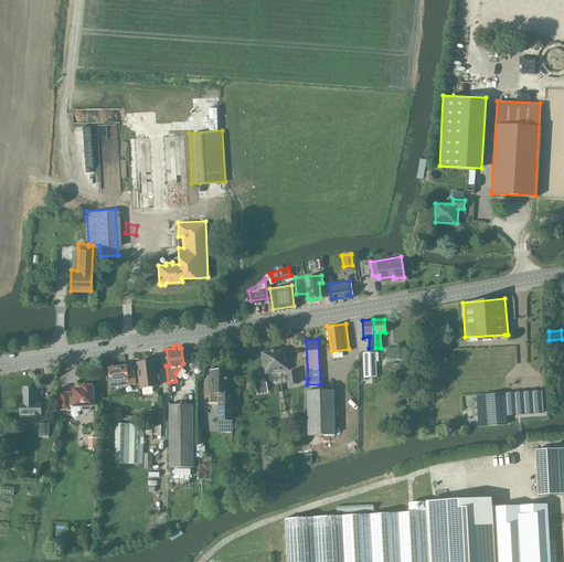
[(264,371),(287,368),(285,346),(262,349),(264,371)]
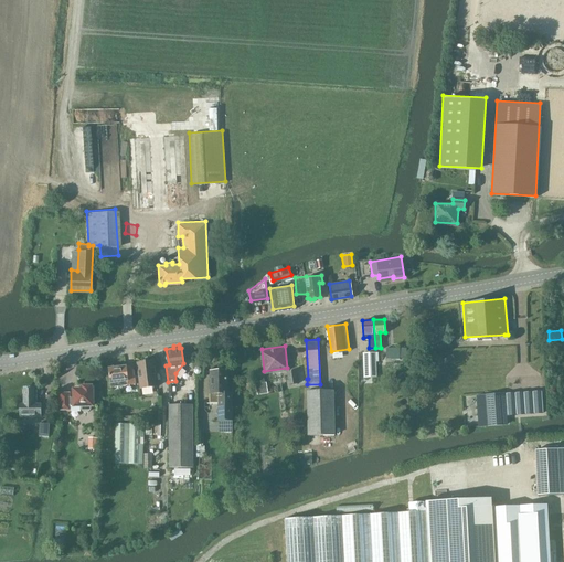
[(400,347),(386,347),(386,357),(400,357),(400,347)]
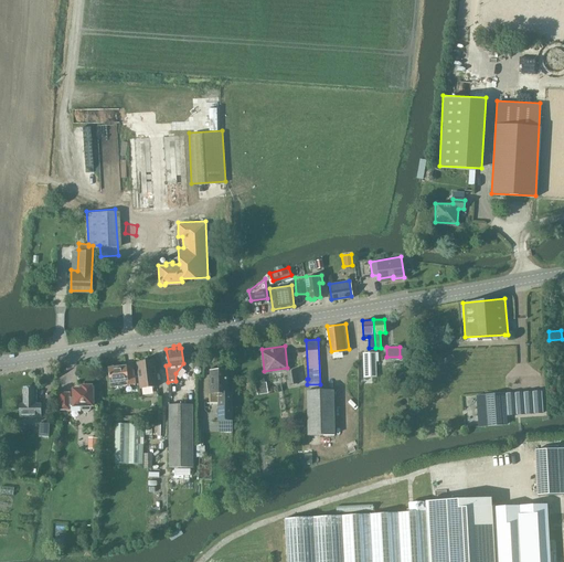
[(378,350),(362,351),(363,369),(375,369),(375,358),(378,358),(378,350)]
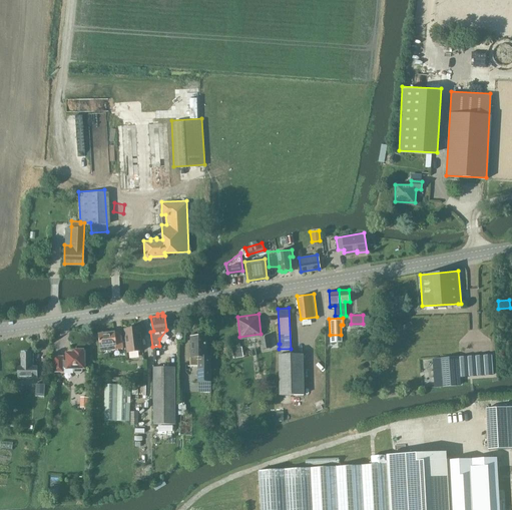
[(139,326),(124,328),(126,351),(142,349),(139,326)]
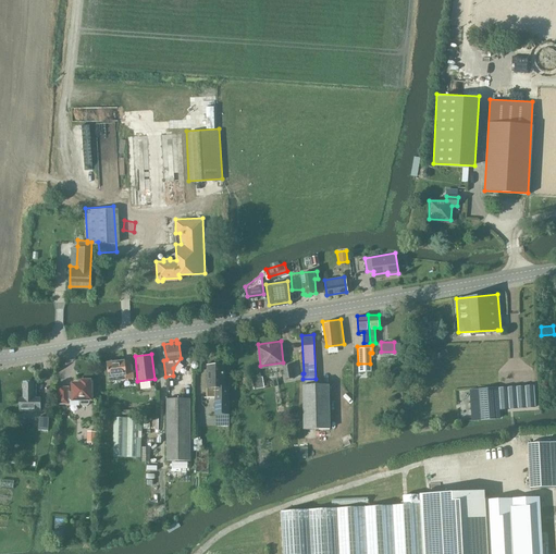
[(109,360),(107,360),(109,379),(133,376),(131,357),(115,359),(115,357),(109,358),(109,360)]
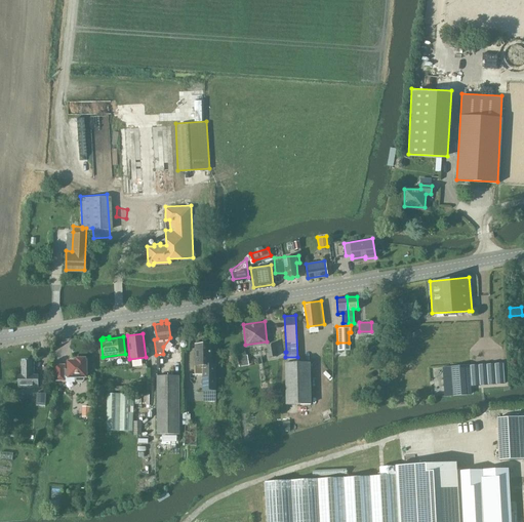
[(274,342),(267,344),(269,355),(276,354),(274,342)]
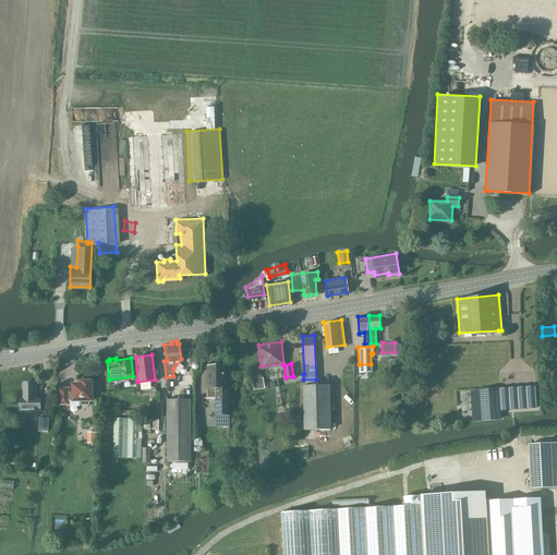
[(209,364),(209,385),(207,385),(207,395),(216,395),(216,412),(229,412),(229,385),(225,385),(225,364),(209,364)]
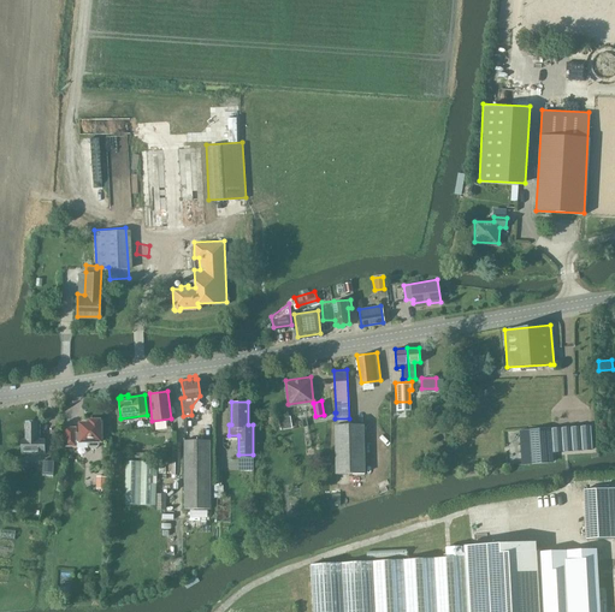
[(287,415),(278,416),(279,427),(288,426),(287,415)]
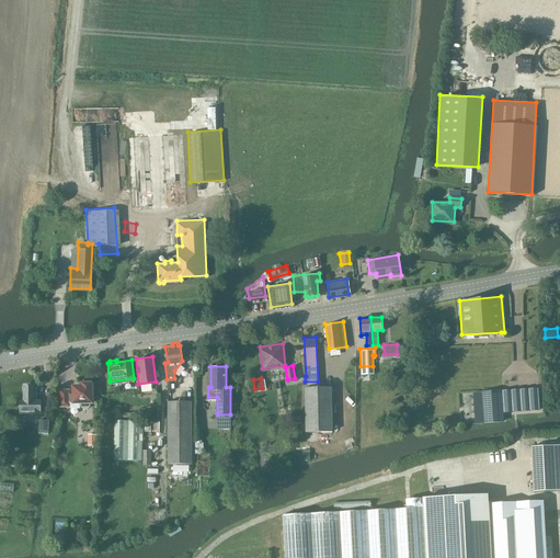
[(90,383),(90,380),(82,380),(82,384),(73,384),(73,391),(68,391),(68,387),(60,387),(60,402),(68,402),(68,400),(81,400),(81,403),(83,406),(87,406),(90,403),(89,399),(92,399),(92,383),(90,383)]
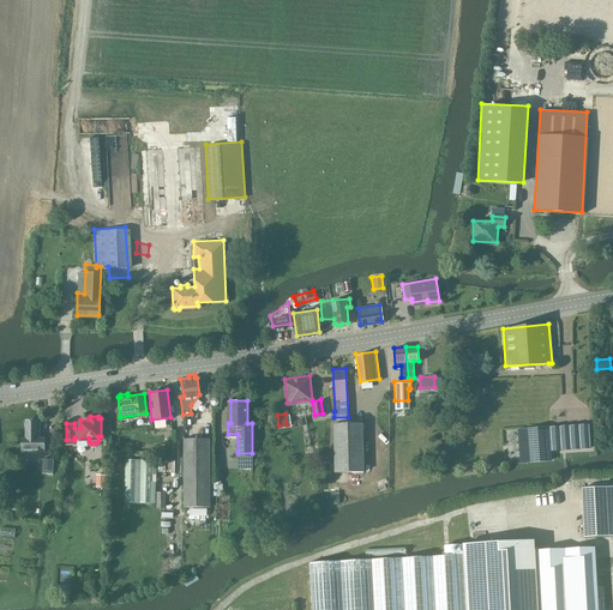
[(595,416),(583,416),(583,434),(594,434),(595,416)]
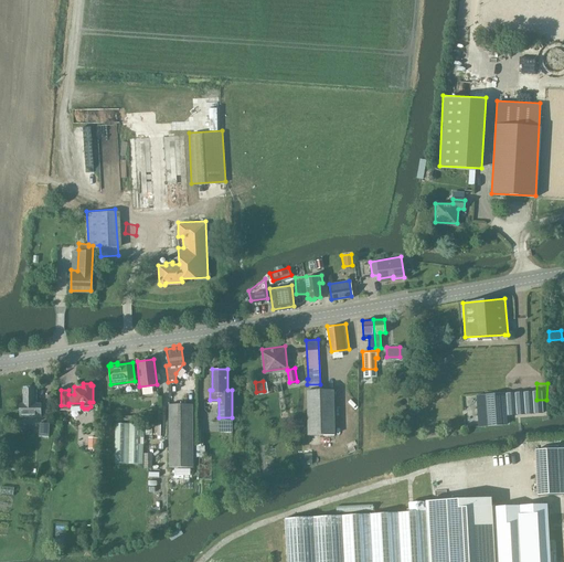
[(20,402),(20,415),(40,415),(40,402),(36,402),(35,389),(34,389),(34,385),(22,385),(22,402),(20,402)]
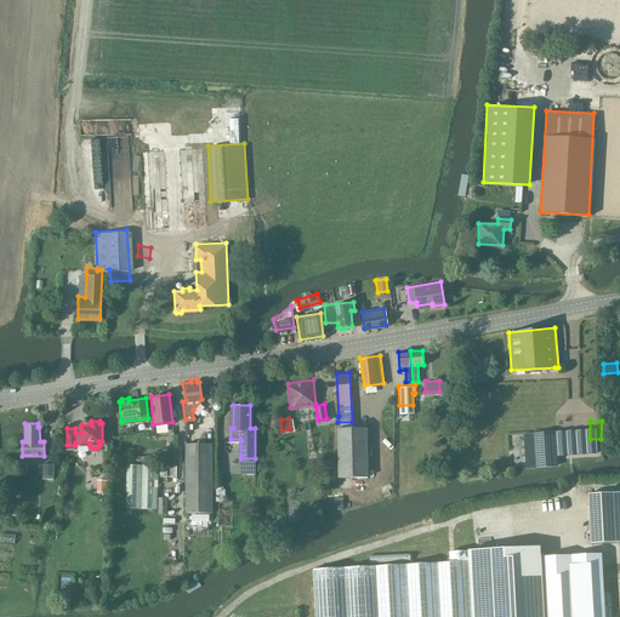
[(339,476),(367,475),(365,427),(337,427),(339,476)]
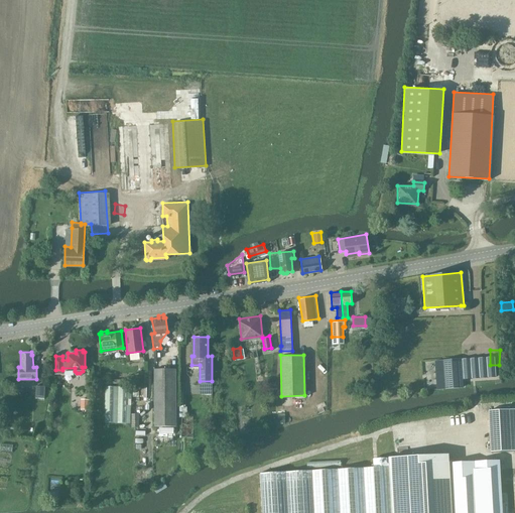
[(443,387),(464,386),(462,357),(441,358),(443,387)]
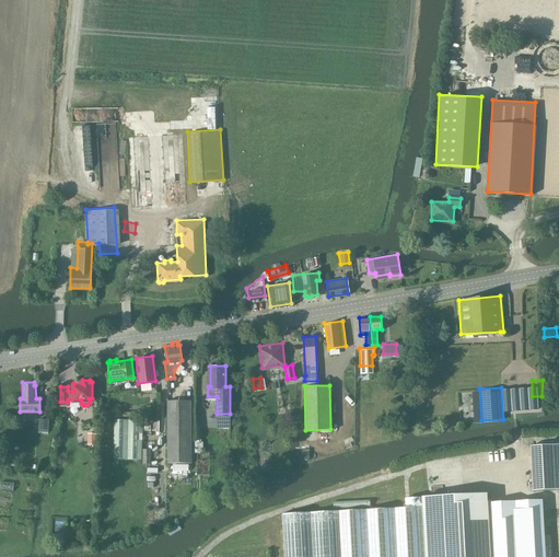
[(190,398),(166,398),(167,461),(190,461),(190,398)]
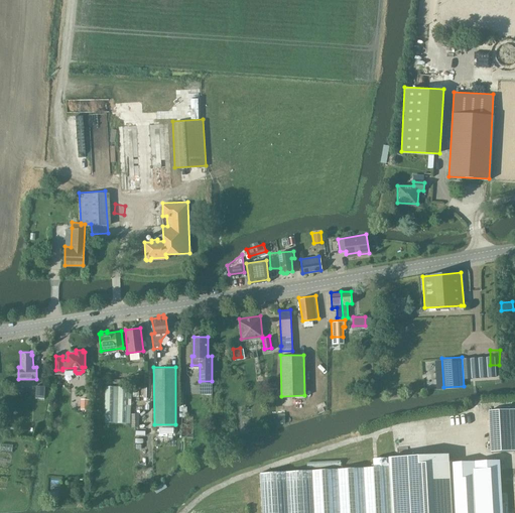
[(34,395),(43,396),(44,384),(35,383),(34,395)]
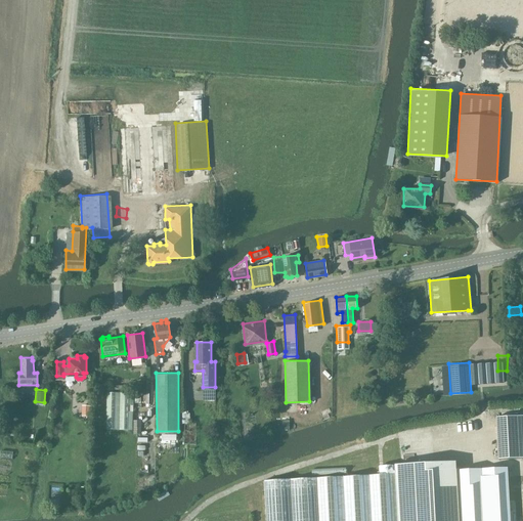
[(106,390),(106,427),(132,428),(133,390),(106,390)]
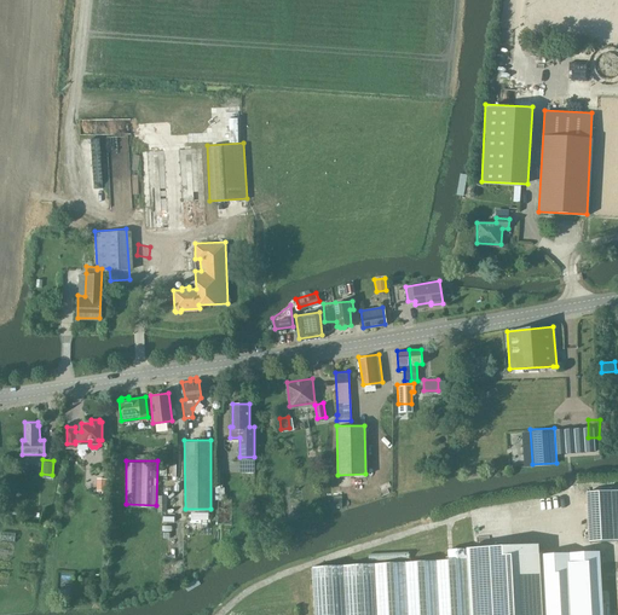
[(612,539),(612,538),(610,491),(587,492),(589,540),(612,539)]
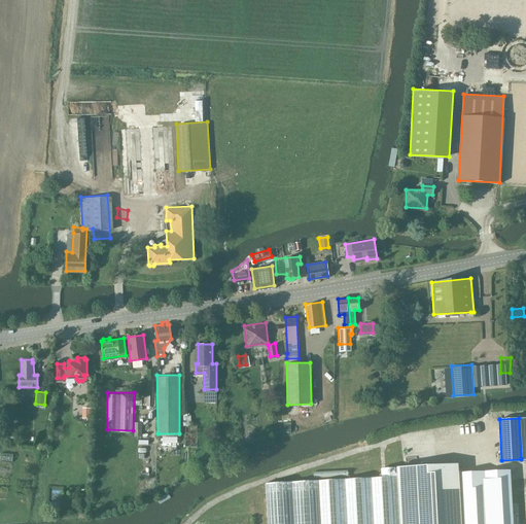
[(141,434),(141,420),(133,421),(133,434),(141,434)]
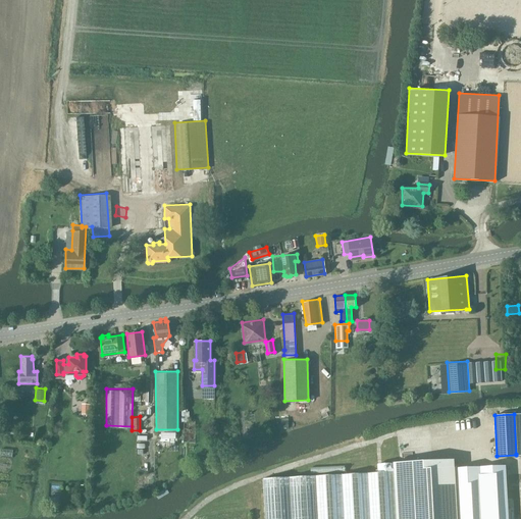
[(395,518),(457,518),(457,515),(454,467),(454,458),(428,459),(428,458),(425,459),(425,460),(421,460),(421,459),(417,459),(418,460),(393,461),(395,518)]
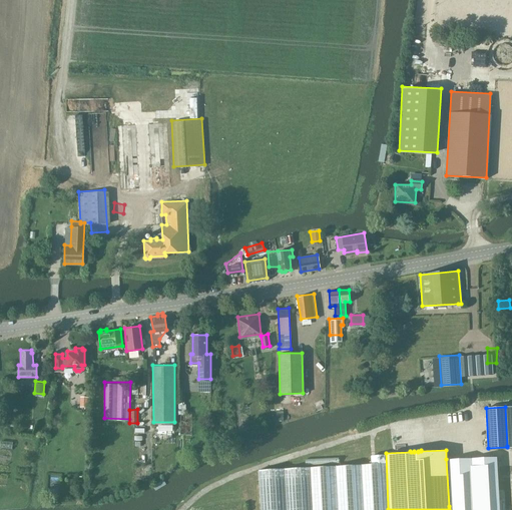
[(258,469),(260,509),(388,509),(386,453),(370,454),(371,463),(258,469)]
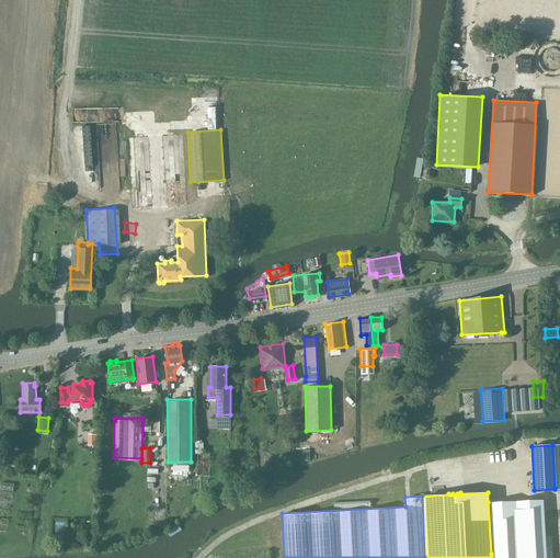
[(491,554),(545,550),(544,534),(543,499),(488,502),(491,554)]
